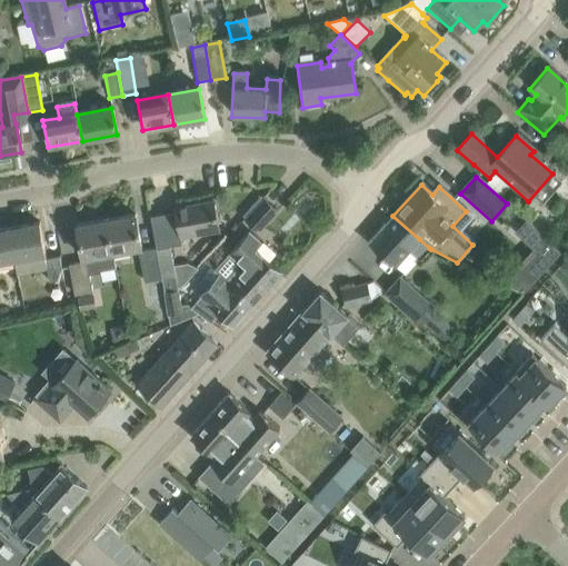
[(243,221),(257,235),(277,212),(263,200),(243,221)]
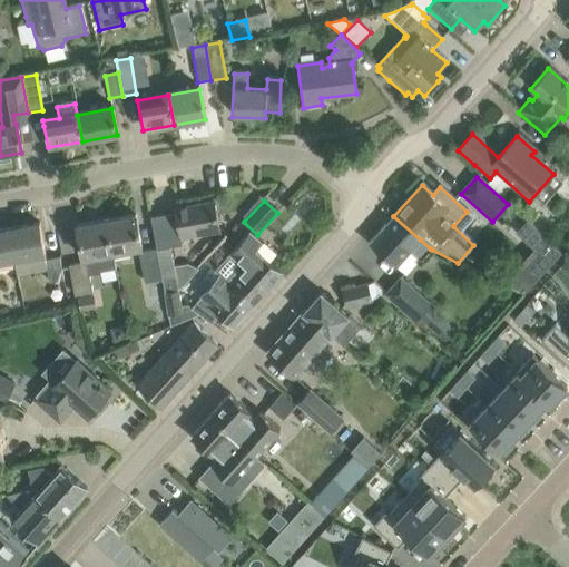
[(168,248),(169,248),(182,246),(180,242),(219,234),(213,203),(174,209),(176,220),(164,222),(168,248)]
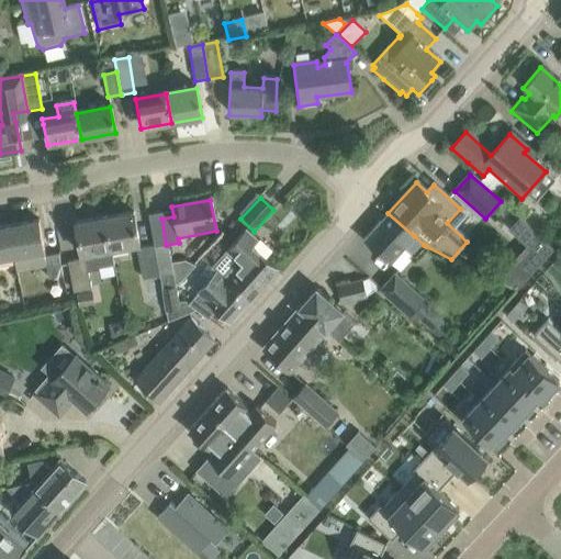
[(531,204),(518,217),(538,236),(553,220),(542,209),(541,210),(538,207),(536,209),(531,204)]
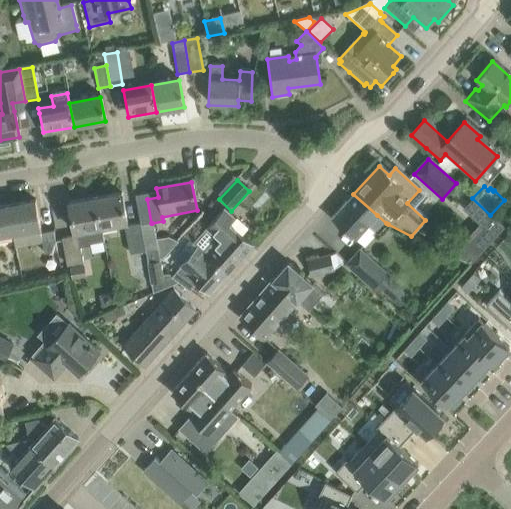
[(353,194),(330,219),(345,233),(354,241),(367,226),(376,234),(386,223),(377,215),(353,194)]
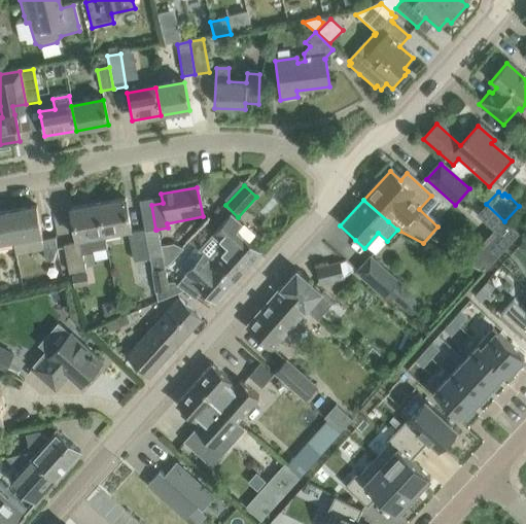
[(125,201),(97,205),(103,236),(103,235),(130,231),(125,201)]
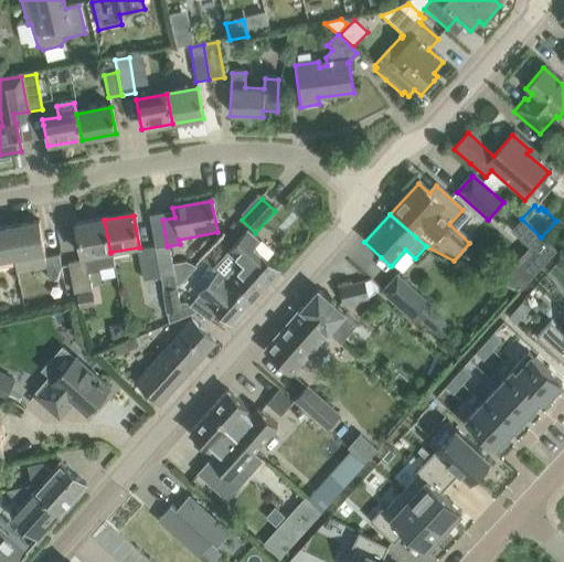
[(110,253),(104,220),(75,225),(82,262),(67,265),(73,295),(91,292),(87,275),(98,273),(98,272),(114,268),(110,252),(110,253)]
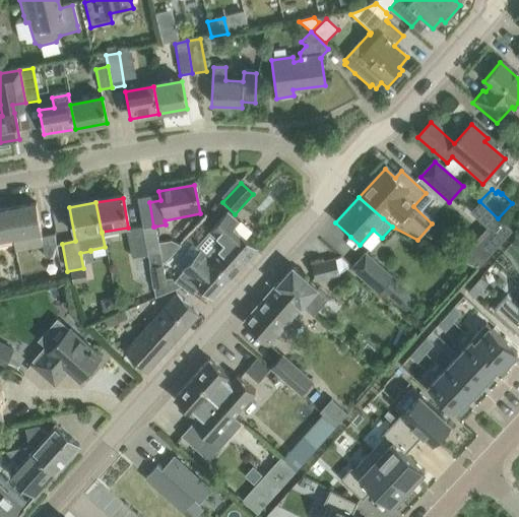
[(35,205),(7,210),(12,238),(40,233),(35,205)]
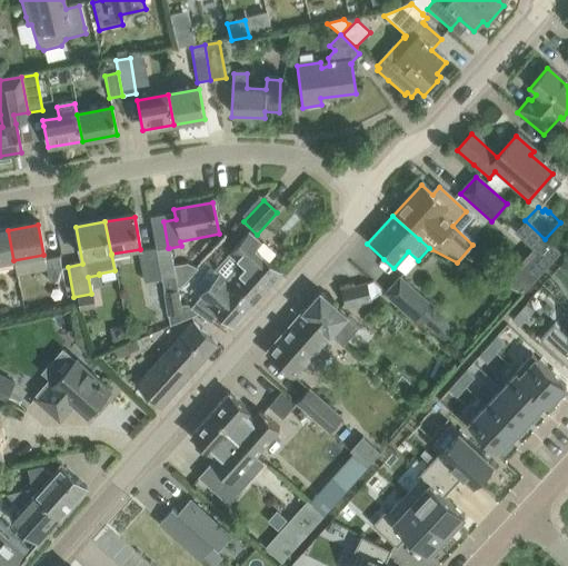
[(0,261),(13,260),(8,230),(0,231),(0,261)]
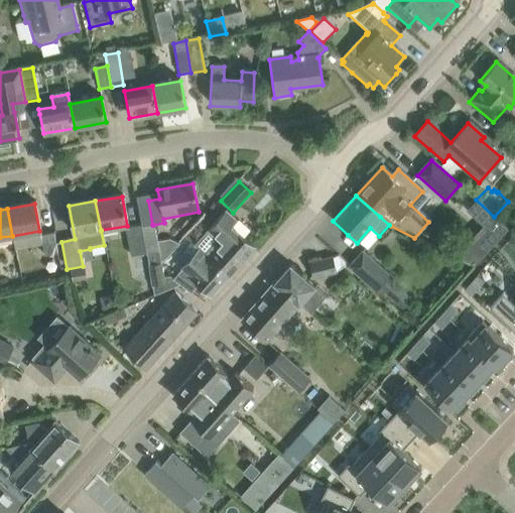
[(204,256),(228,278),(254,249),(231,227),(234,224),(234,220),(225,212),(208,232),(217,240),(204,256)]
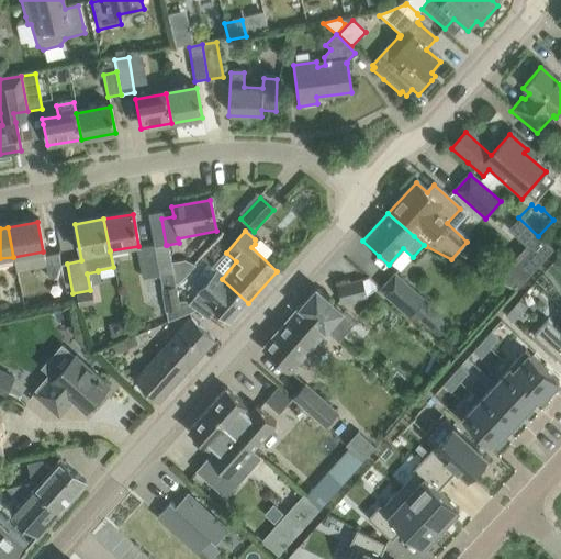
[(540,239),(503,281),(516,293),(552,252),(540,239)]
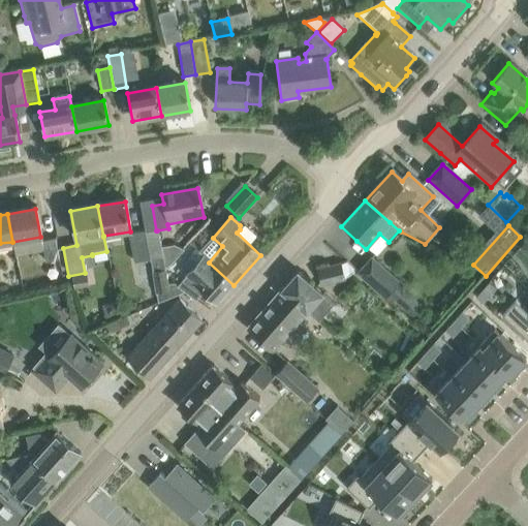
[(145,233),(150,261),(152,274),(164,271),(160,249),(157,230),(156,230),(145,233)]
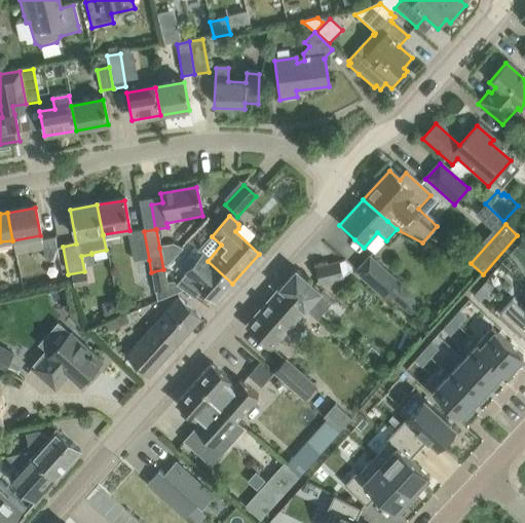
[(133,263),(149,260),(144,231),(127,234),(133,263)]
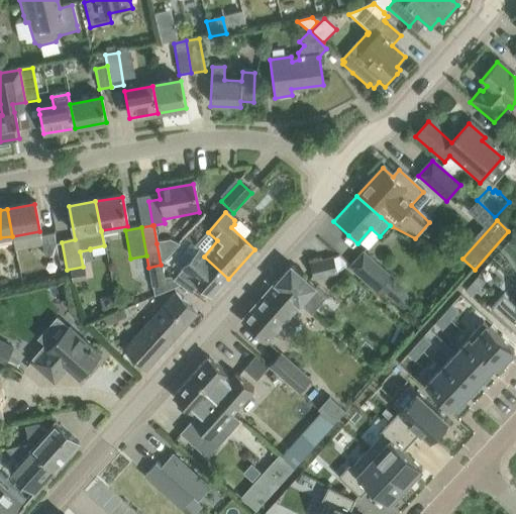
[(41,237),(44,258),(58,255),(54,235),(41,237)]
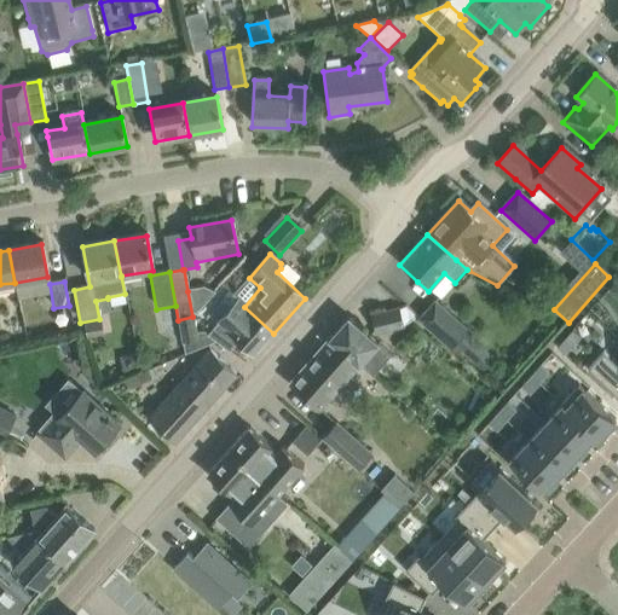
[(244,307),(237,300),(215,323),(253,357),(273,334),(244,307)]
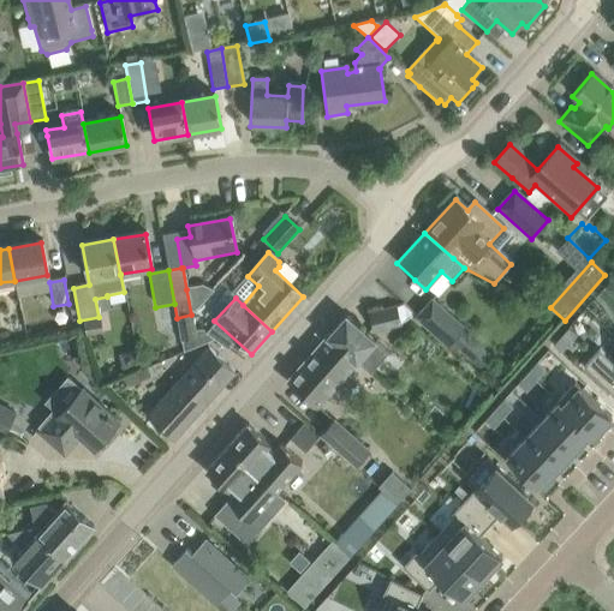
[(416,318),(447,347),(464,330),(431,301),(416,318)]
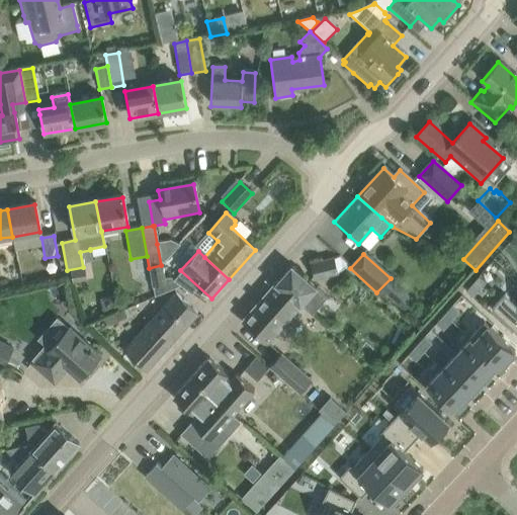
[(310,265),(314,281),(337,275),(333,259),(310,265)]
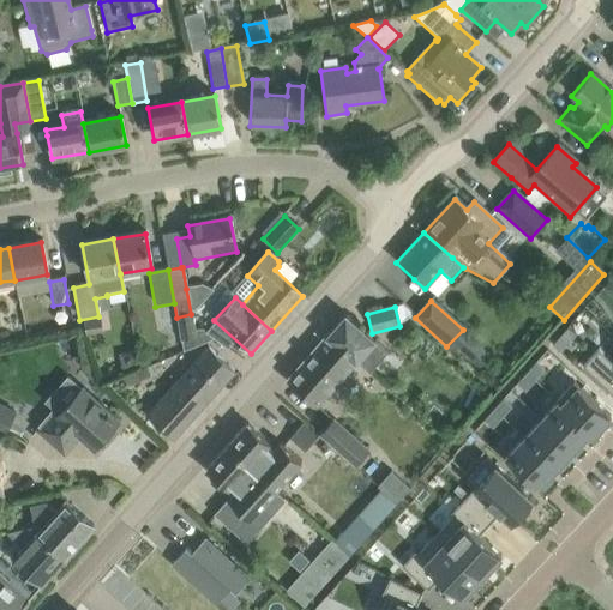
[(191,314),(176,318),(181,342),(196,339),(191,314)]
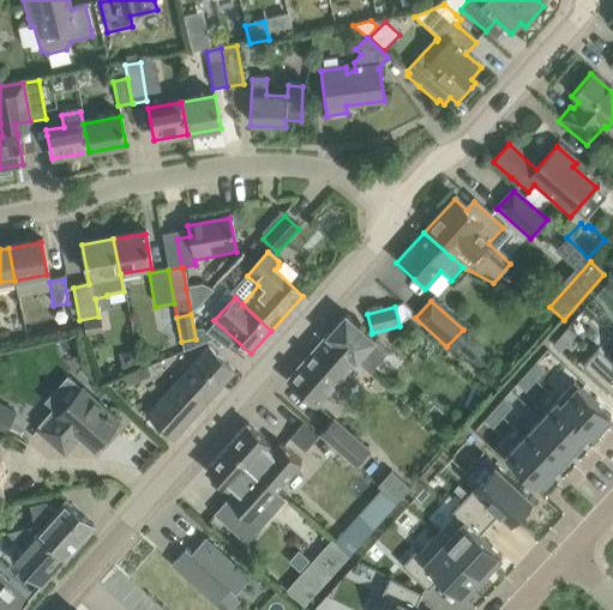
[(344,316),(316,350),(332,366),(340,358),(344,362),(349,357),(355,363),(368,375),(388,354),(373,342),(362,332),(344,316)]
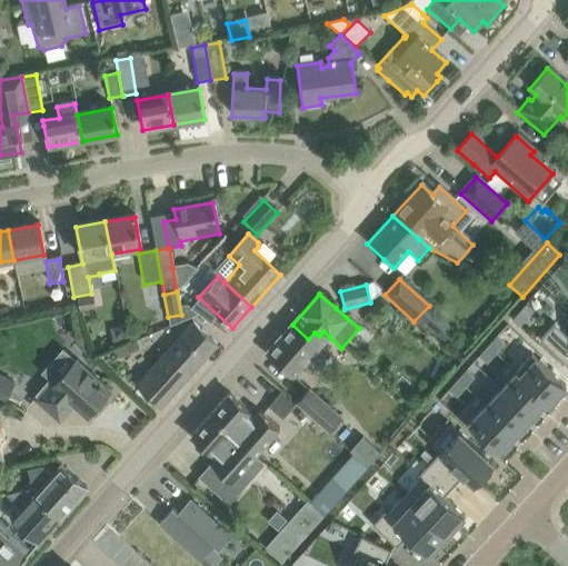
[(136,387),(143,394),(159,408),(216,345),(192,325),(136,387)]
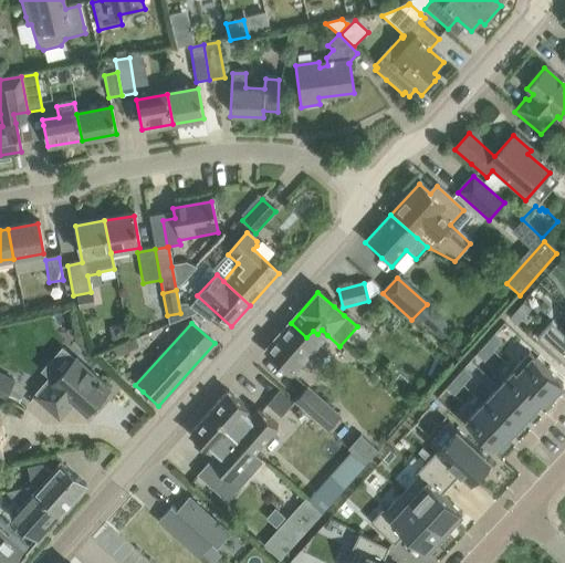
[(291,323),(263,353),(290,377),(327,335),(322,330),(317,334),(313,331),(306,337),(291,323)]
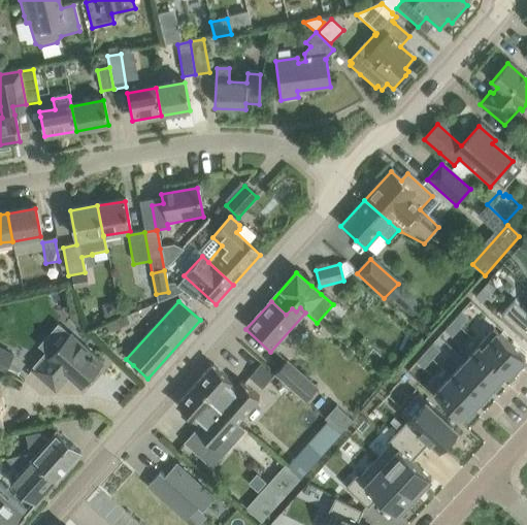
[(526,314),(514,302),(500,317),(526,341),(526,314)]
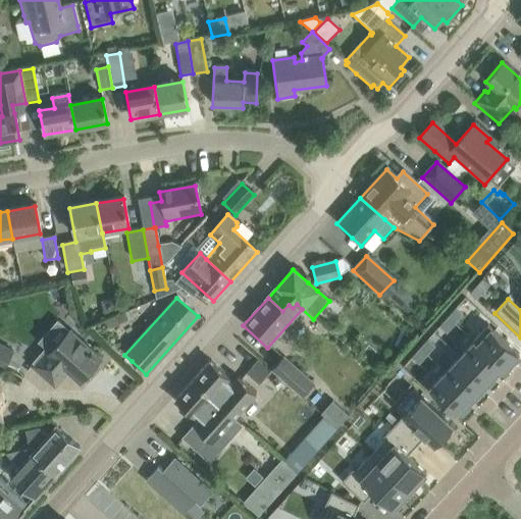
[(455,310),(447,319),(454,325),(462,316),(455,310)]
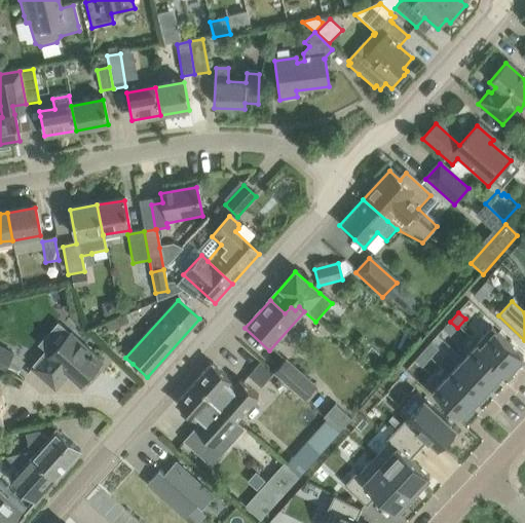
[(450,322),(442,331),(449,337),(457,328),(450,322)]
